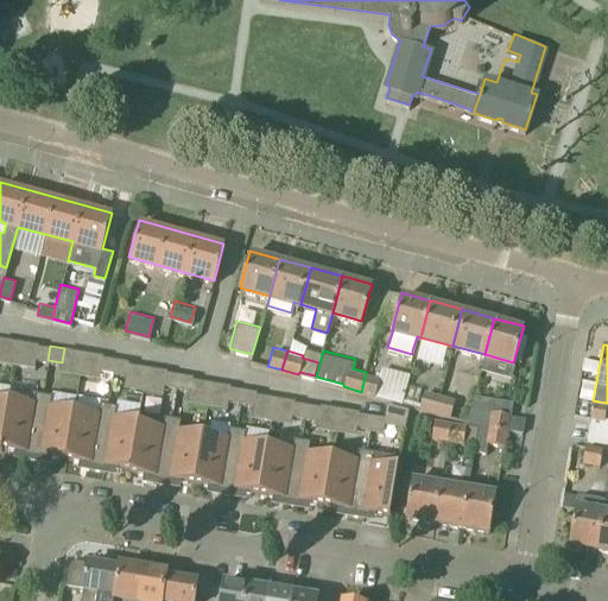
[(115,356),(101,354),(99,368),(113,371),(115,356)]
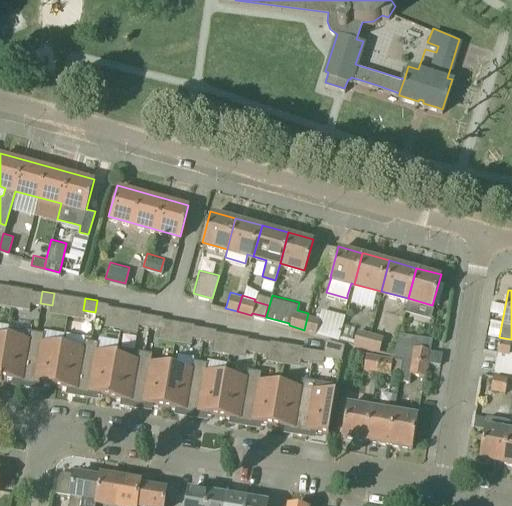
[(97,300),(95,312),(107,314),(109,302),(97,300)]
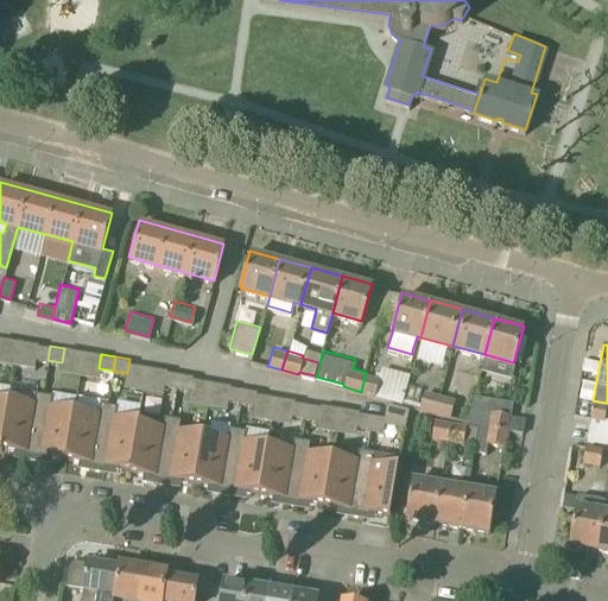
[(179,372),(165,369),(163,384),(177,386),(179,372)]
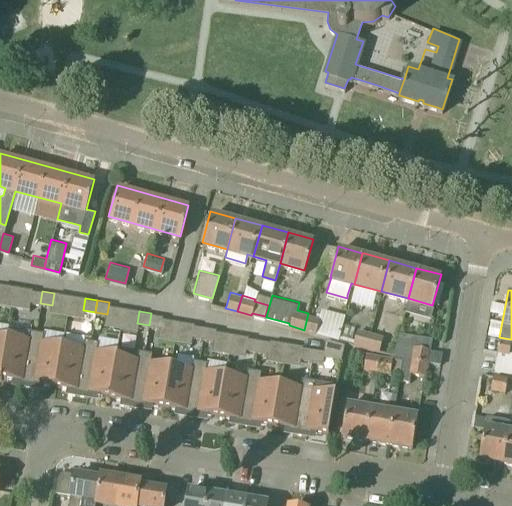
[(151,313),(149,325),(161,327),(163,315),(151,313)]
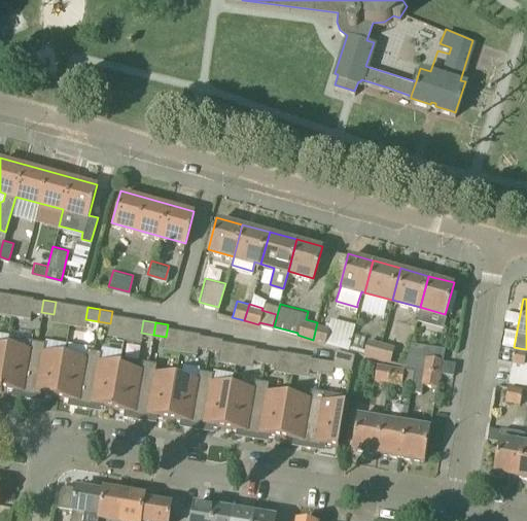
[(328,325),(317,322),(313,340),(324,343),(325,340),(344,346),(350,348),(351,344),(349,343),(351,337),(347,335),(327,330),(328,325)]
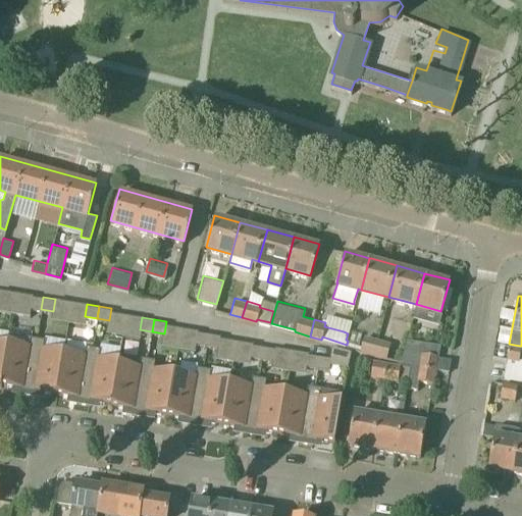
[(209,332),(197,330),(195,343),(207,345),(209,332)]
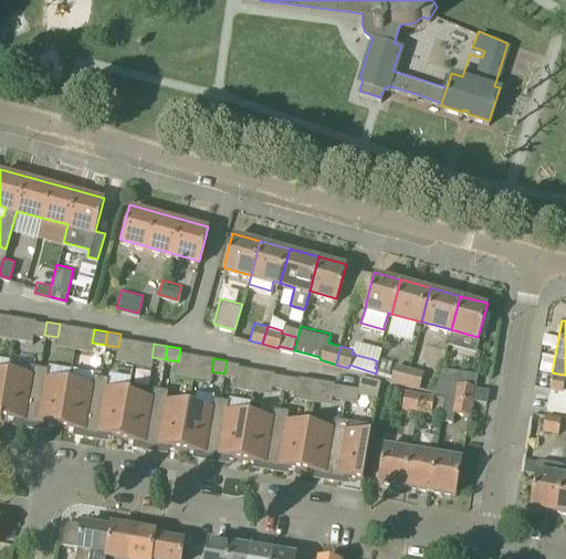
[(30,424),(40,365),(9,359),(7,370),(0,412),(0,414),(1,415),(2,413),(23,417),(22,423),(30,424)]
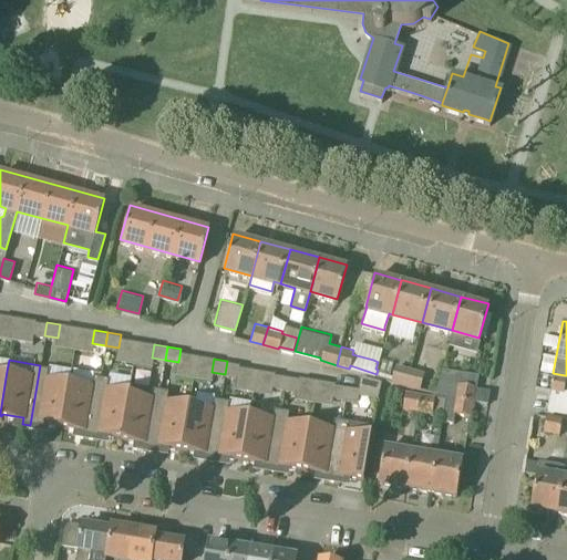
[(227,361),(225,374),(237,375),(239,363),(227,361)]
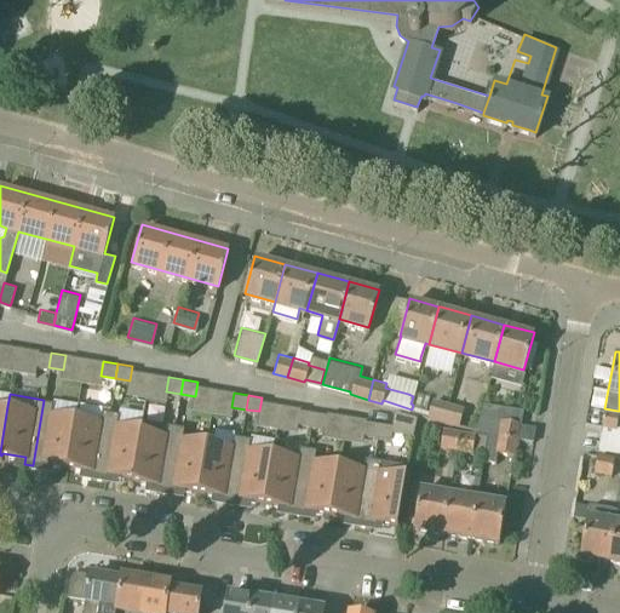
[(432,396),(432,397),(429,410),(413,405),(412,410),(422,412),(428,414),(426,416),(442,420),(448,400),(432,396)]
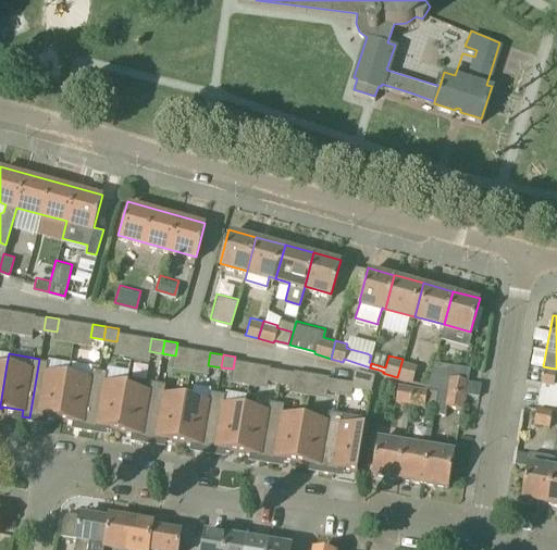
[(70,358),(67,372),(60,416),(82,420),(81,426),(88,427),(98,369),(91,367),(93,362),(71,359),(71,358),(70,358)]
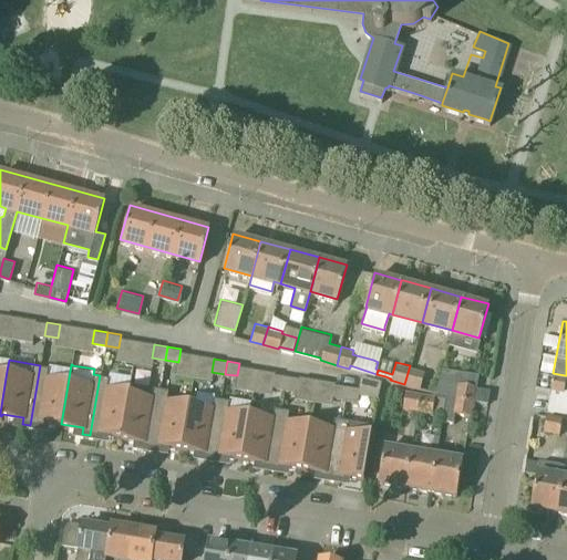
[(40,365),(30,425),(38,426),(39,420),(61,424),(69,379),(47,375),(48,366),(40,365)]
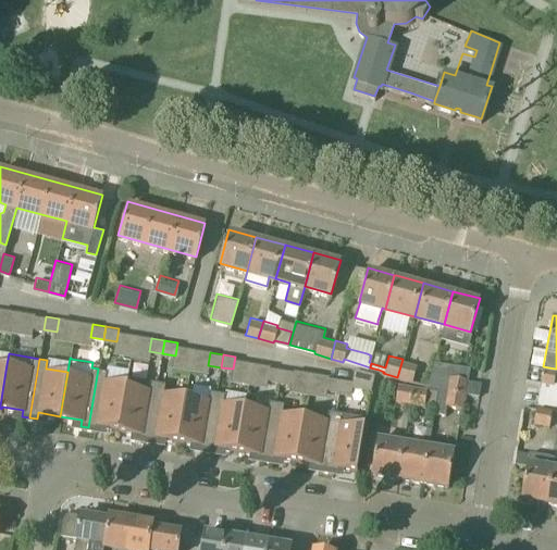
[(418,363),(403,359),(397,377),(412,380),(418,363)]
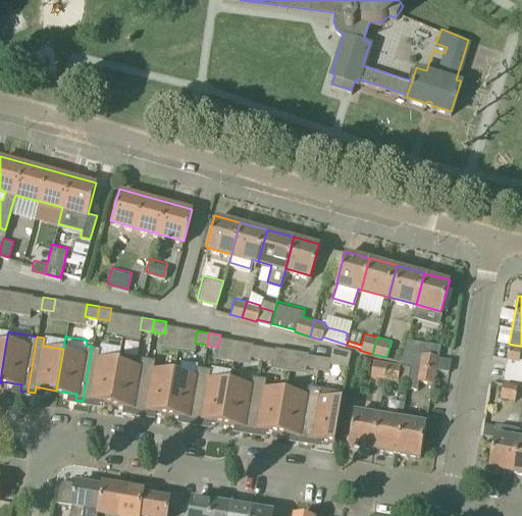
[(264,345),(252,343),(250,355),(262,357),(264,345)]
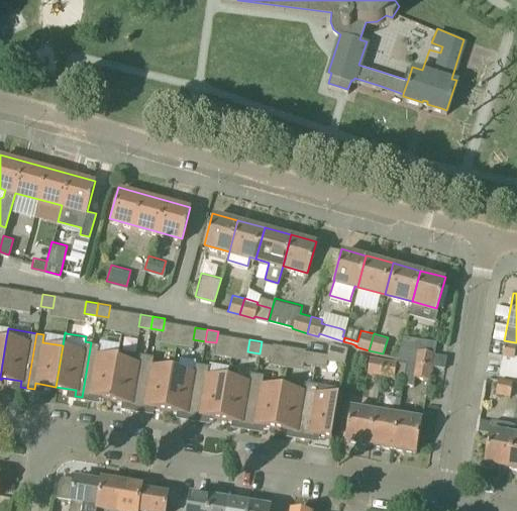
[(515,342),(504,340),(502,352),(499,370),(516,373),(516,354),(513,354),(515,342)]
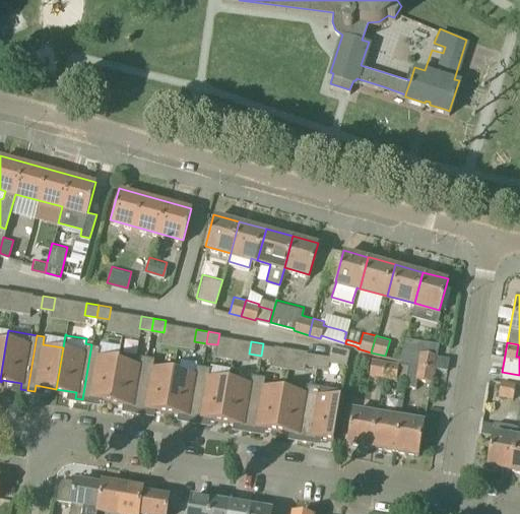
[(263,343),(261,356),(272,358),(274,345),(263,343)]
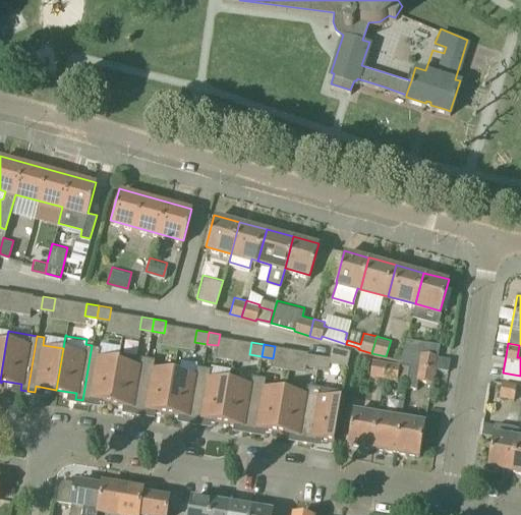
[(92,345),(82,400),(91,401),(91,396),(111,399),(118,357),(98,354),(99,346),(92,345)]
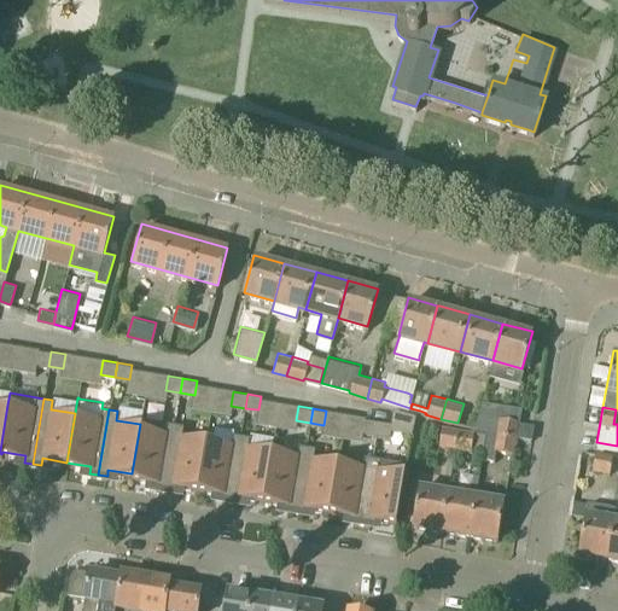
[(497,431),(514,435),(517,419),(478,412),(474,425),(483,428),(497,431)]
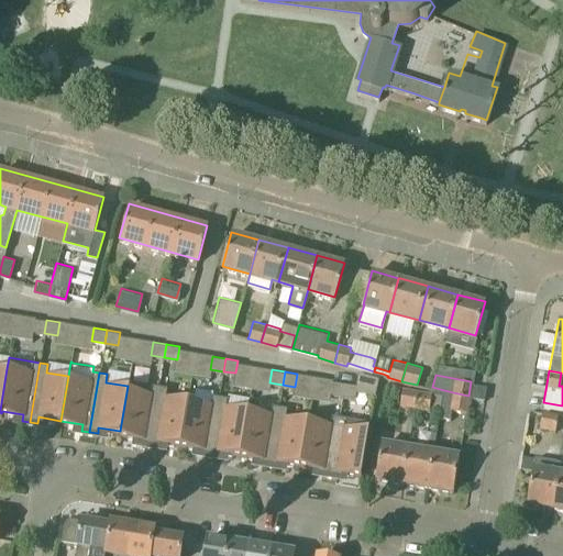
[(344,382),(331,380),(329,392),(342,395),(344,382)]
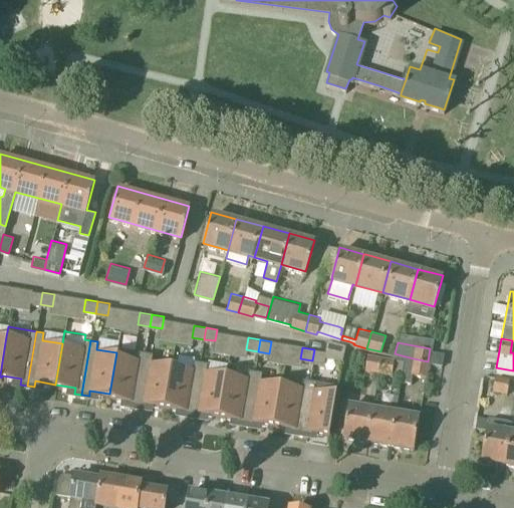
[(314,349),(312,360),(324,362),(326,350),(314,349)]
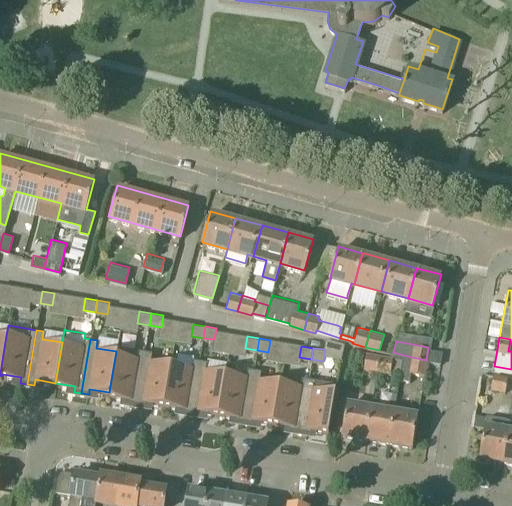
[(136,404),(145,350),(138,349),(137,357),(117,353),(117,351),(116,351),(109,392),(108,394),(129,398),(128,403),(136,404)]
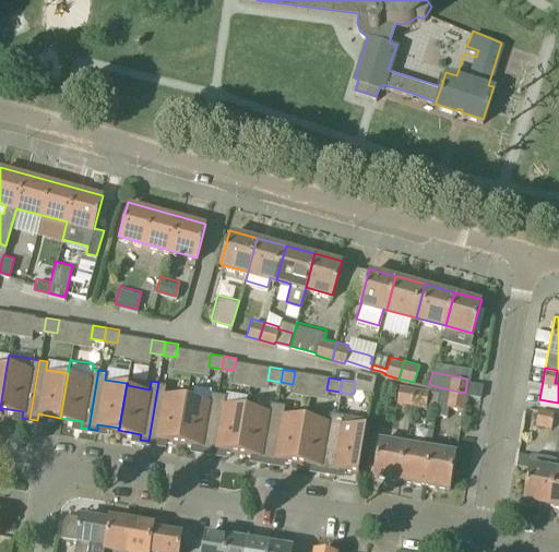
[(179,440),(187,395),(165,392),(166,383),(158,382),(149,441),(156,442),(157,436),(179,440)]
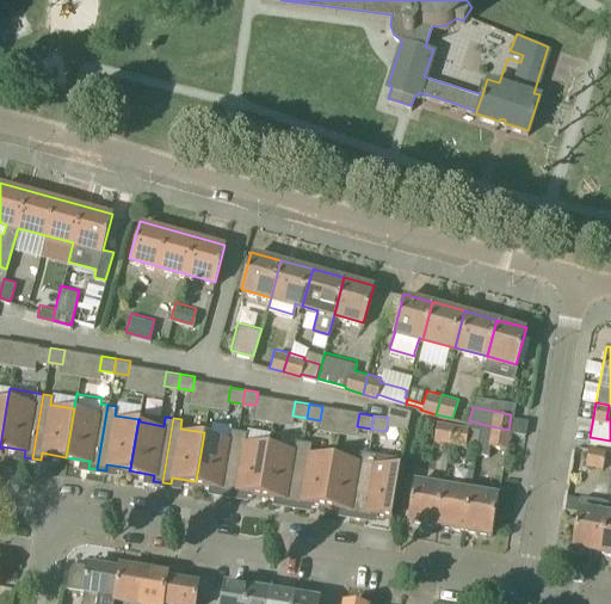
[(449,442),(452,421),(437,419),(433,439),(449,442)]
